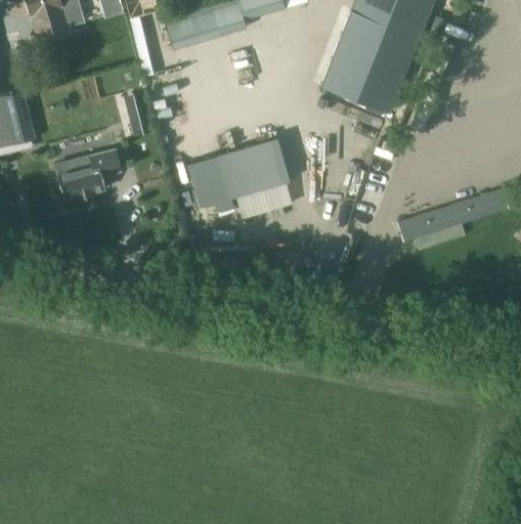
[(59,0),(27,0),(40,43),(71,34),(59,0)]
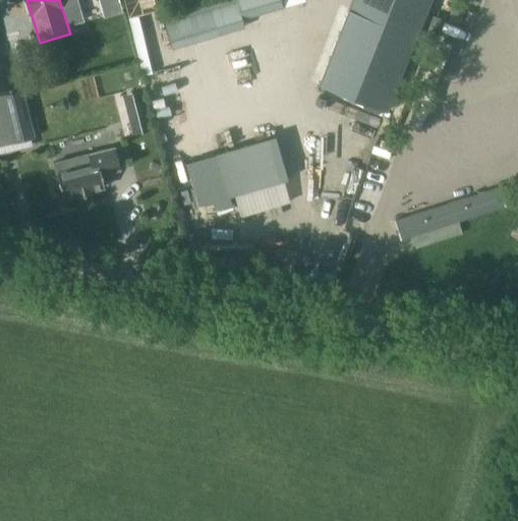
[(134,0),(121,0),(127,29),(140,25),(134,0)]
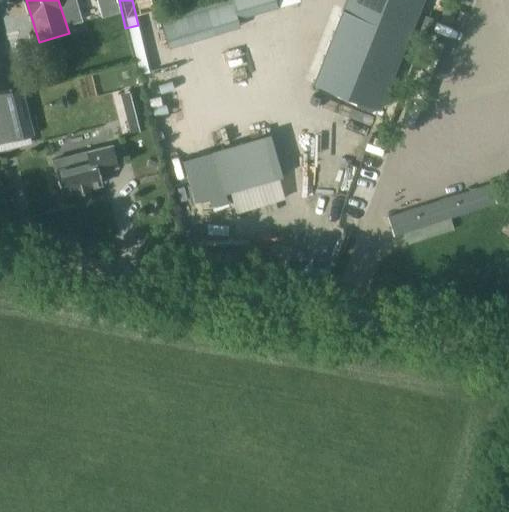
[(346,0),(313,87),(380,113),(424,0),(346,0)]
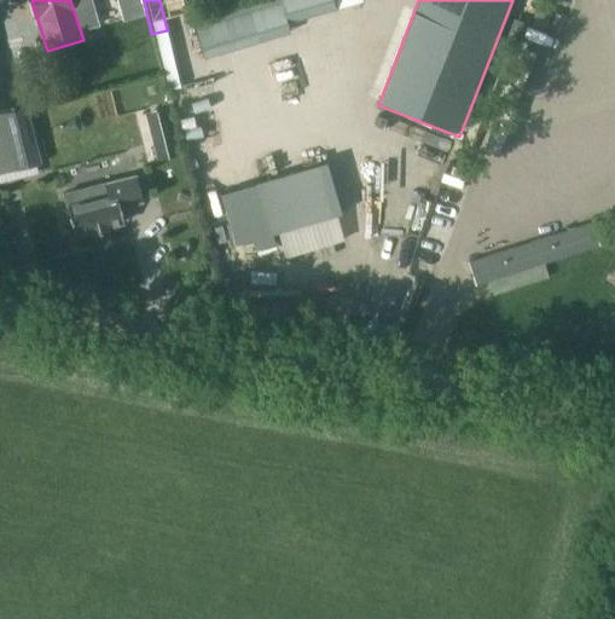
[(534,27),(549,29),(551,12),(537,11),(534,27)]
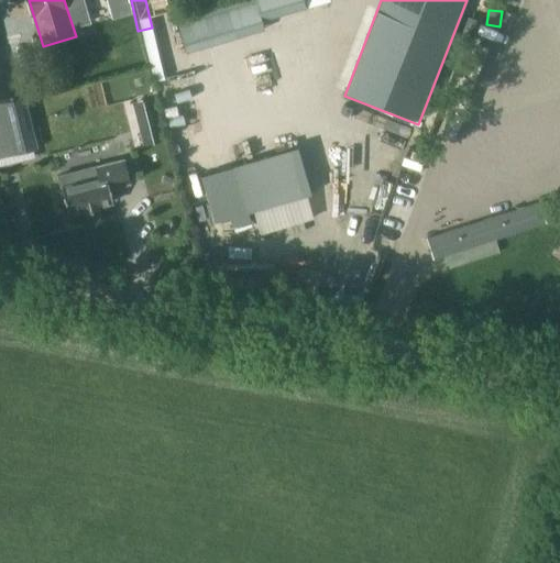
[(211,127),(257,109),(238,58),(178,81),(186,103),(201,98),(211,127)]
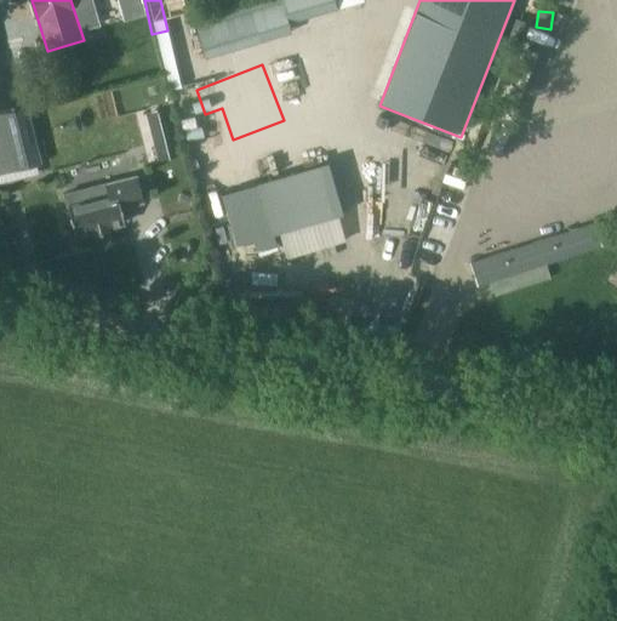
[(0,72),(0,114),(11,112),(0,72)]
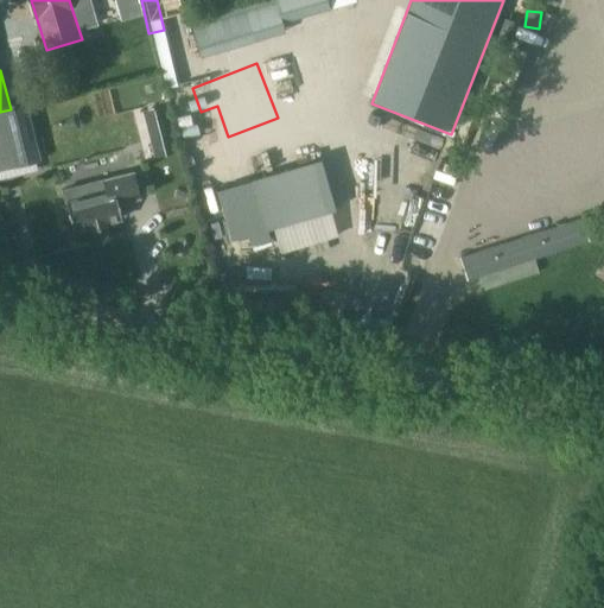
[(39,160),(25,106),(11,109),(0,112),(0,166),(1,170),(39,160)]
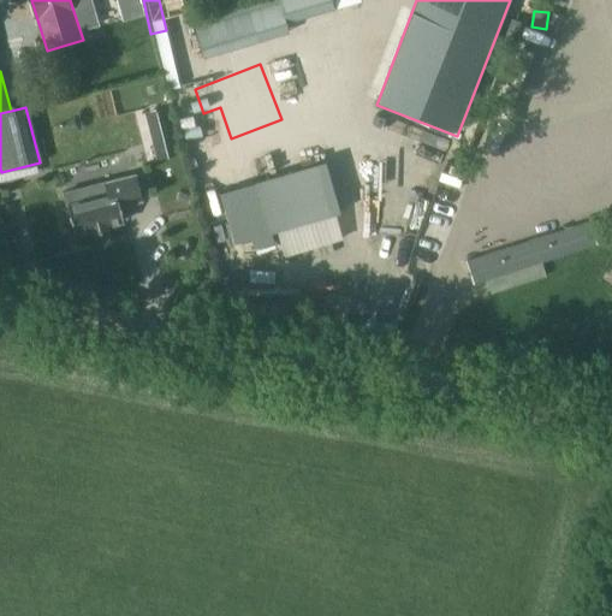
[(149,122),(158,159),(180,154),(172,117),(149,122)]
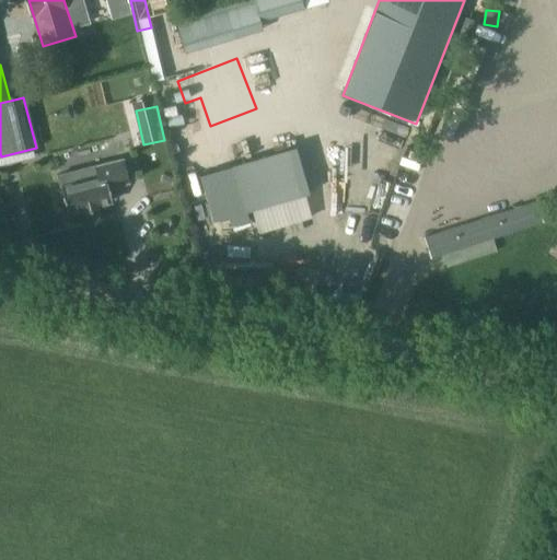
[(170,146),(189,221),(211,216),(192,140),(170,146)]
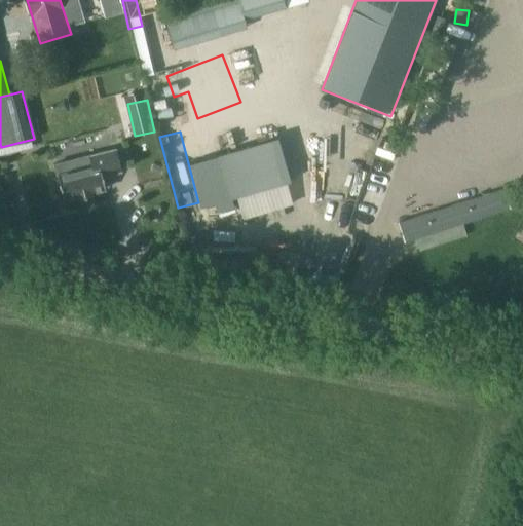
[(223,198),(285,183),(273,138),(212,153),(223,198)]
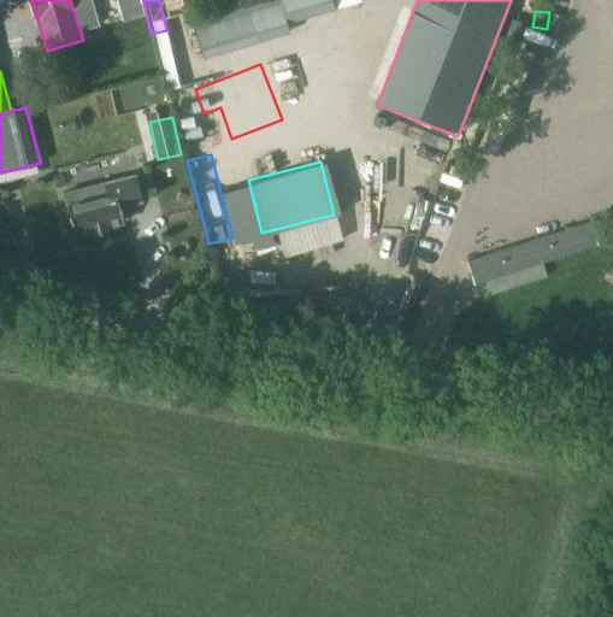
[(137,175),(66,193),(70,207),(64,210),(69,231),(75,230),(76,234),(93,230),(93,234),(110,229),(108,227),(125,222),(122,207),(143,201),(137,175)]
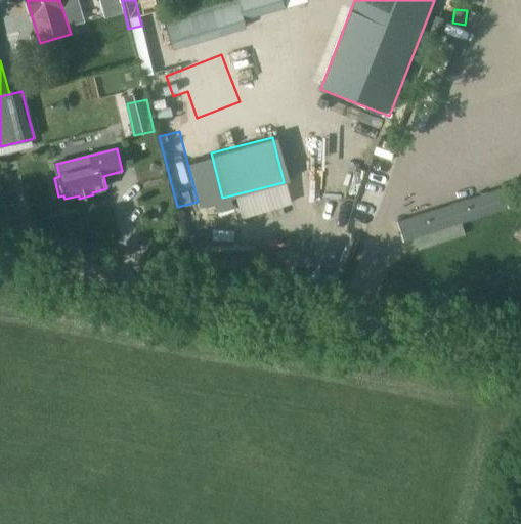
[(466,233),(462,223),(511,208),(504,187),(398,221),(404,242),(416,237),(420,250),(466,233)]
